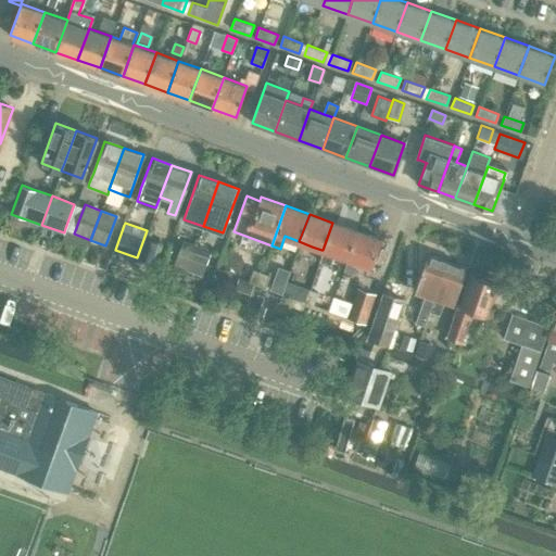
[(346,258),(356,230),(332,223),(323,250),(325,251),(323,257),(332,261),(335,254),(346,258)]
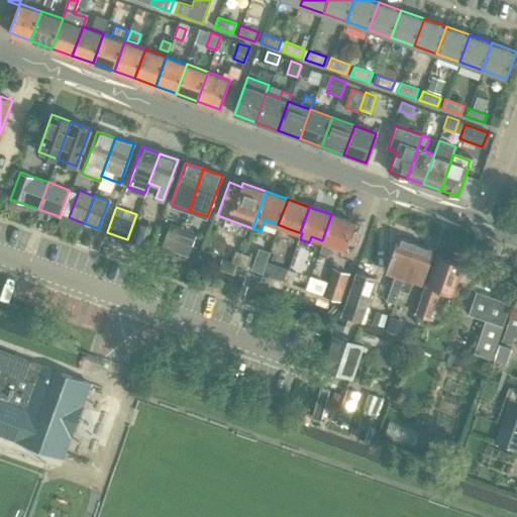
[(354,223),(331,214),(322,240),(323,240),(319,250),(330,253),(333,244),(345,248),(354,223)]
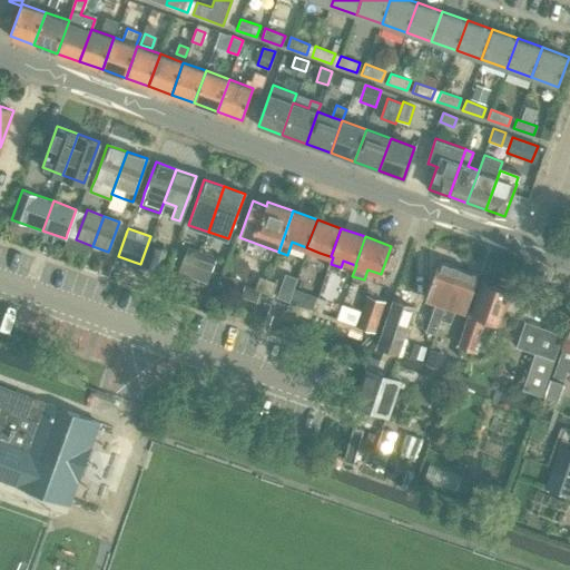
[(163,248),(148,244),(143,264),(157,268),(163,248)]
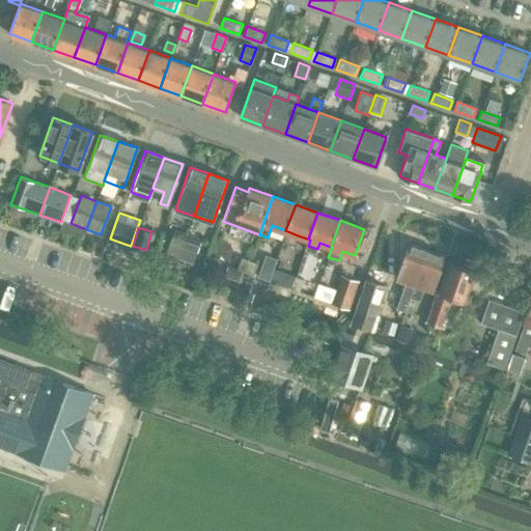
[(165,254),(178,258),(187,233),(173,229),(165,254)]
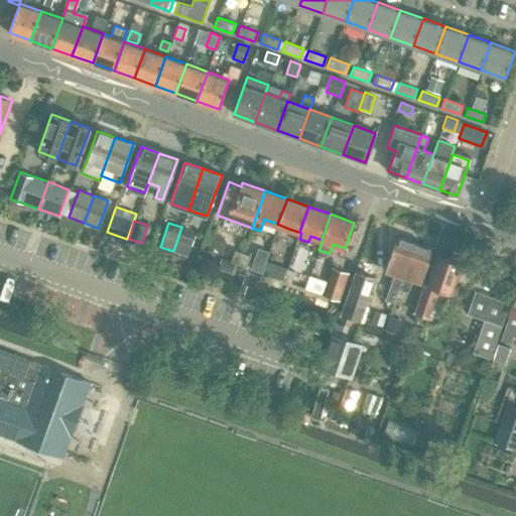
[(196,231),(181,227),(173,251),(175,252),(175,251),(188,255),(196,231)]
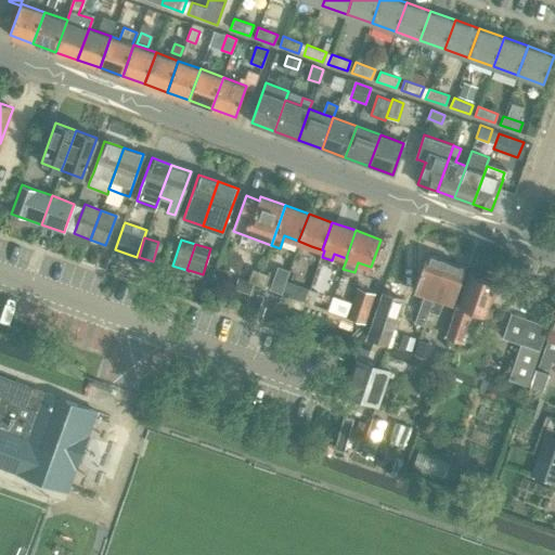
[(425,294),(414,321),(425,325),(429,310),(447,261),(428,255),(415,291),(425,294)]
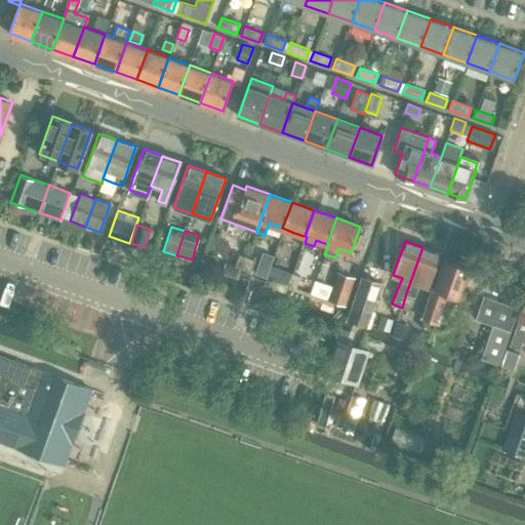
[(422,247),(406,293),(414,296),(418,284),(428,287),(440,253),(422,247)]
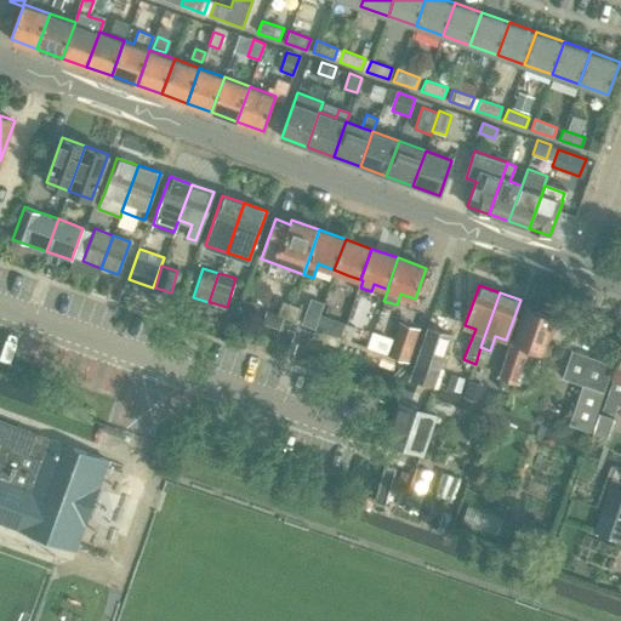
[(254,318),(260,303),(245,298),(239,312),(254,318)]
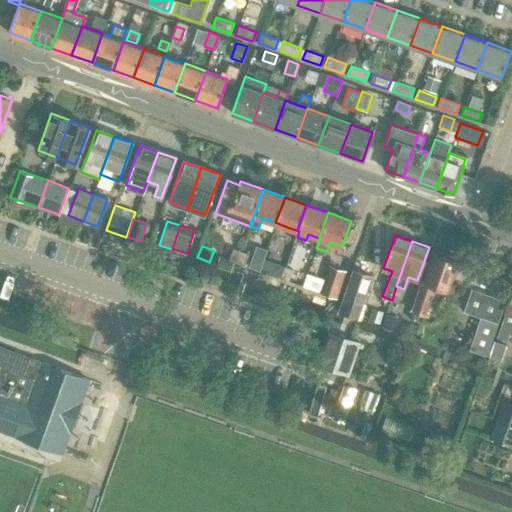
[(256,247),(250,267),(260,270),(266,250),(256,247)]
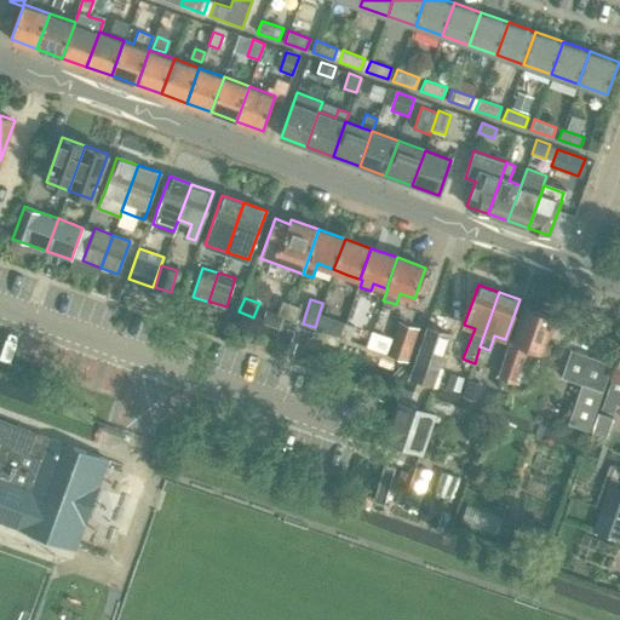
[(287,317),(292,303),(282,300),(277,314),(287,317)]
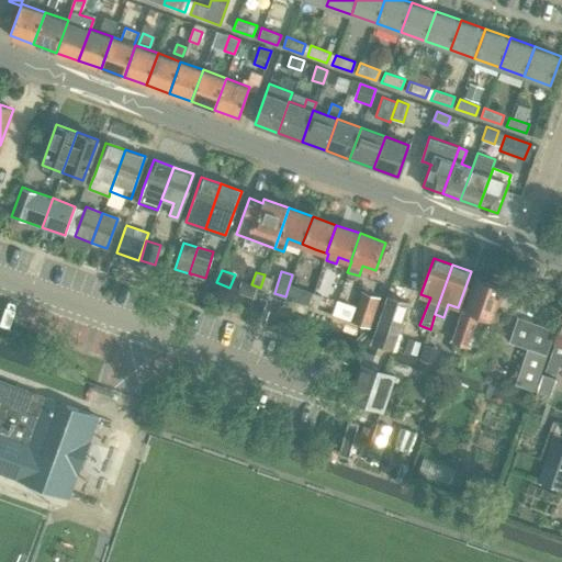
[(268,290),(272,278),(265,274),(260,288),(268,290)]
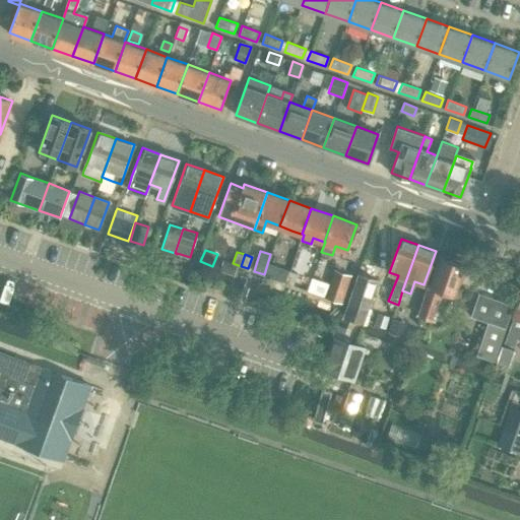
[(455,260),(441,255),(431,284),(430,284),(423,302),(418,315),(433,320),(443,290),(455,295),(460,280),(472,284),(478,269),(465,265),(466,264),(461,262),(462,259),(455,257),(455,260)]
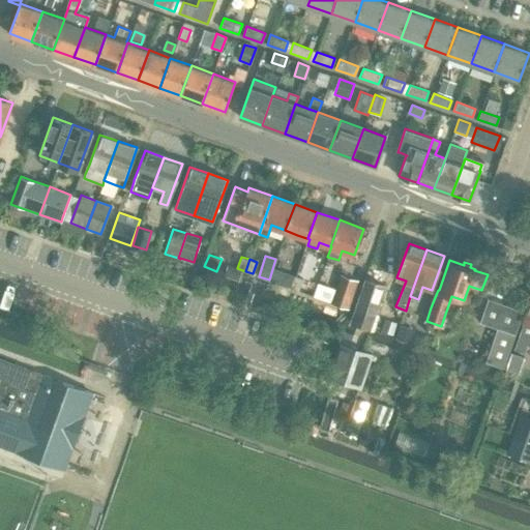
[(283,284),(291,287),(295,275),(288,272),(283,284)]
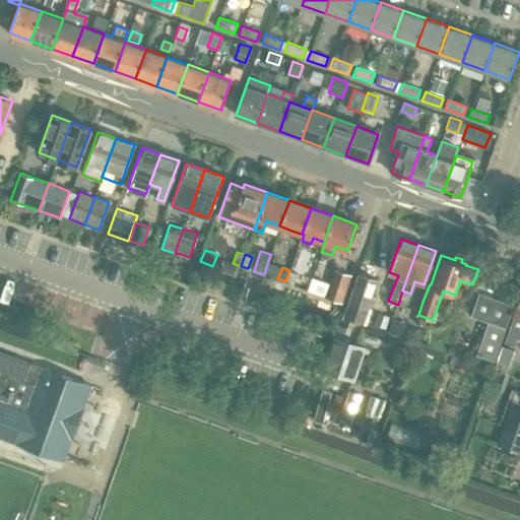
[(325,296),(340,301),(349,274),(334,269),(329,284),(325,296)]
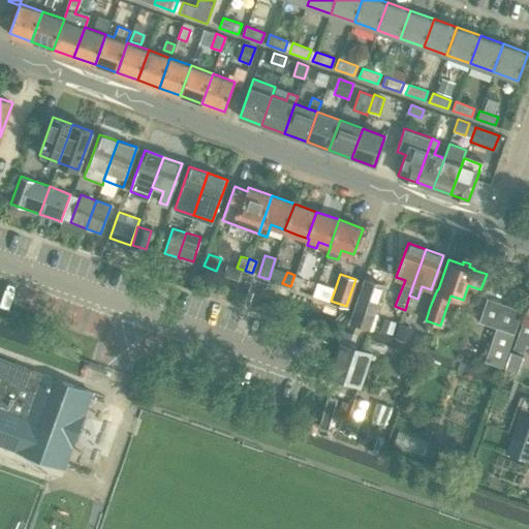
[(294,275),(290,286),(298,289),(302,277),(294,275)]
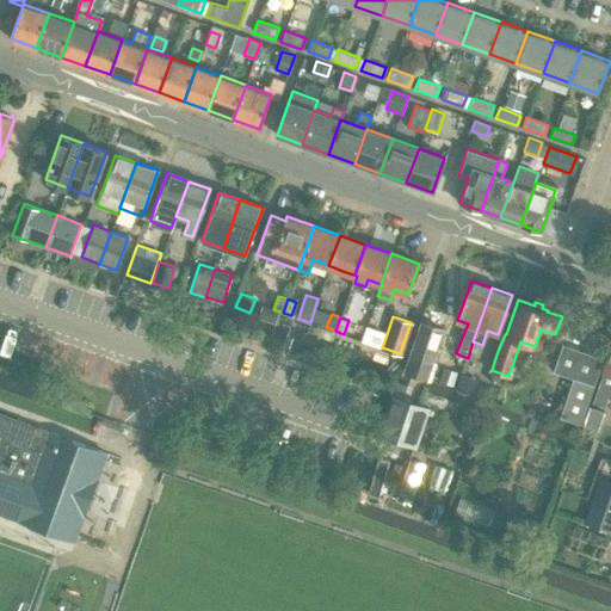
[(426,378),(444,328),(421,321),(403,371),(426,378)]
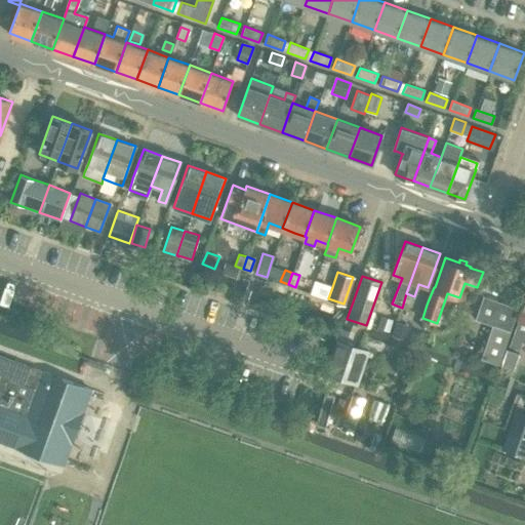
[(498,363),(510,330),(518,309),(484,296),(476,319),(492,324),(482,357),(498,363)]
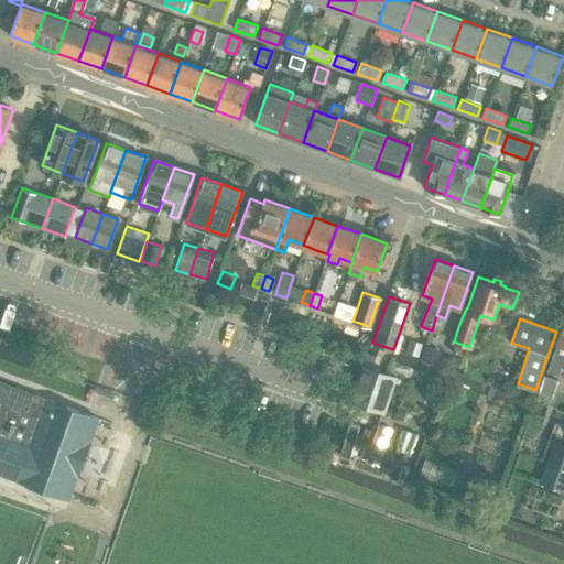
[(563,324),(550,366),(548,370),(559,375),(561,366),(563,366),(563,324)]
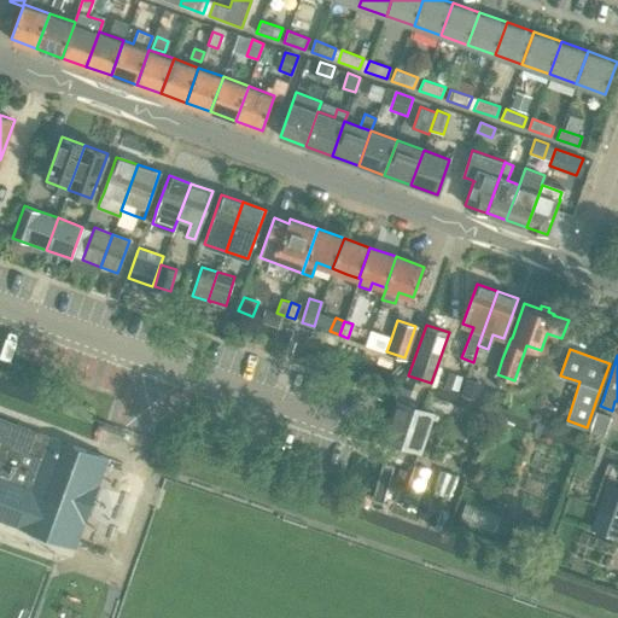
[(382,441),(385,442),(420,454),(433,413),(398,401),(396,400),(382,441)]
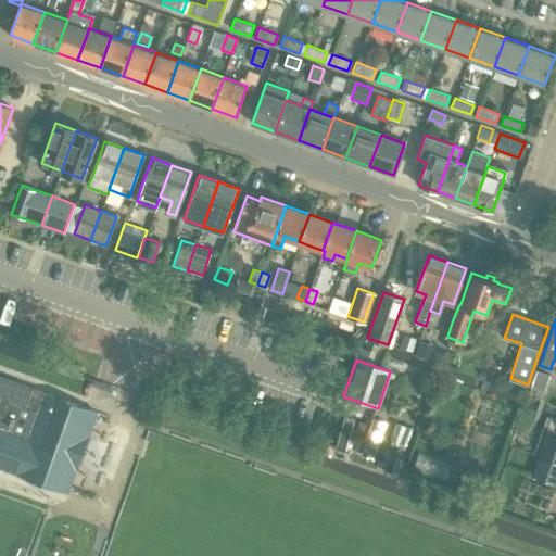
[(539,369),(532,387),(544,391),(551,374),(539,369)]
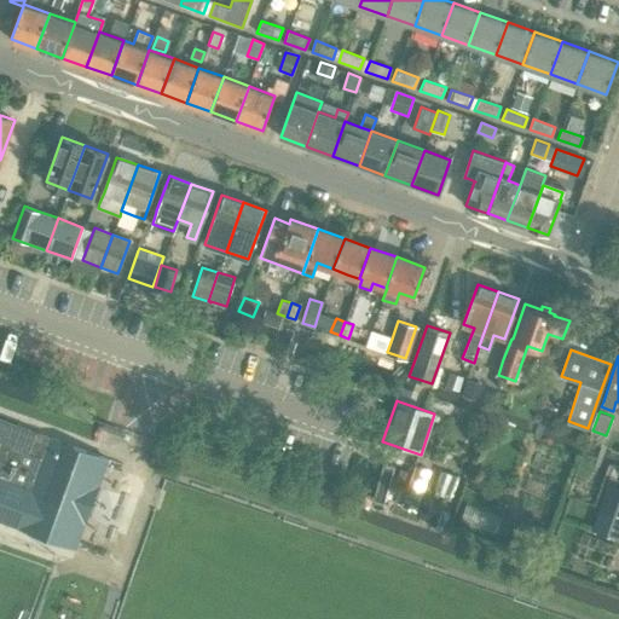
[(0,519),(75,547),(108,458),(73,446),(22,427),(0,418),(0,519)]
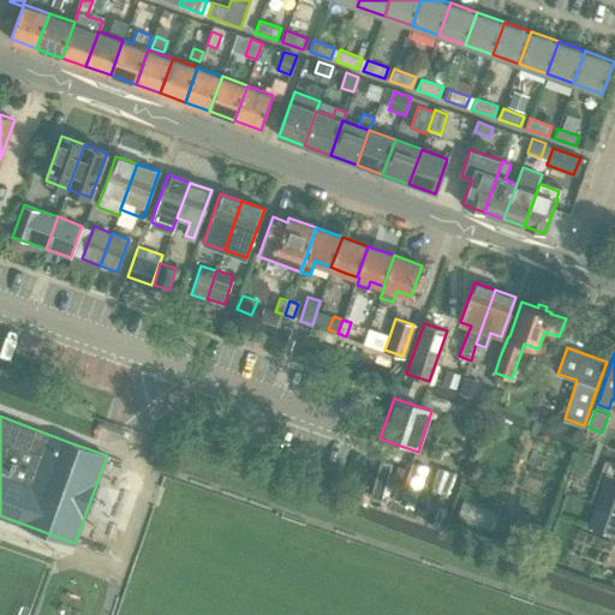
[(434,488),(451,494),(460,464),(445,458),(434,488)]
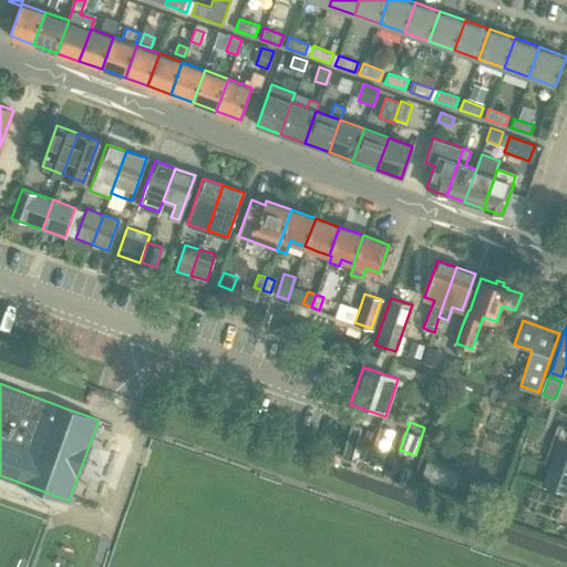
[(566,494),(566,446),(557,443),(542,485),(566,494)]
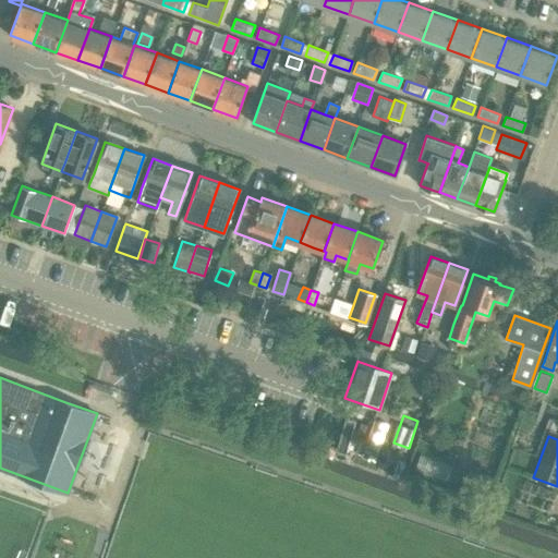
[(483,473),(478,482),(488,486),(493,477),(483,473)]
